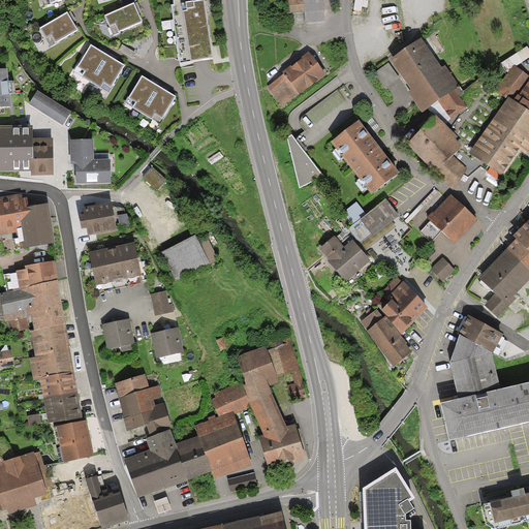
[(178,64),(214,59),(206,0),(170,0),(172,3),(168,3),(178,64)]
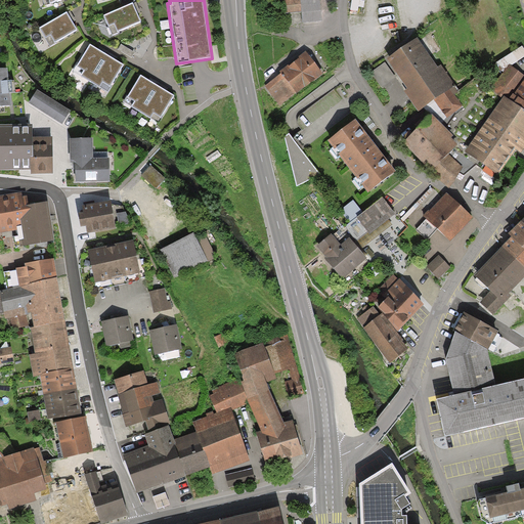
[(320,0),(282,0),(284,12),(301,12),(301,23),(321,22),(320,0)]
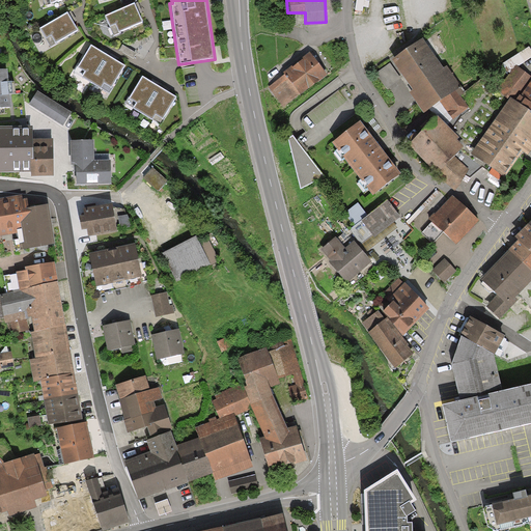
[(134,2),(105,15),(113,33),(142,21),(134,2)]
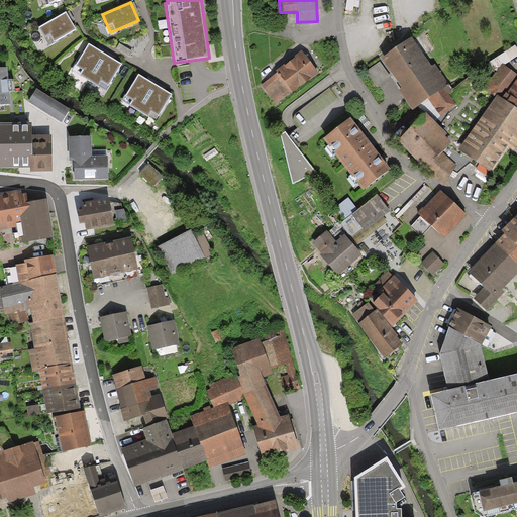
[(66,11),(39,26),(49,43),(76,28),(66,11)]
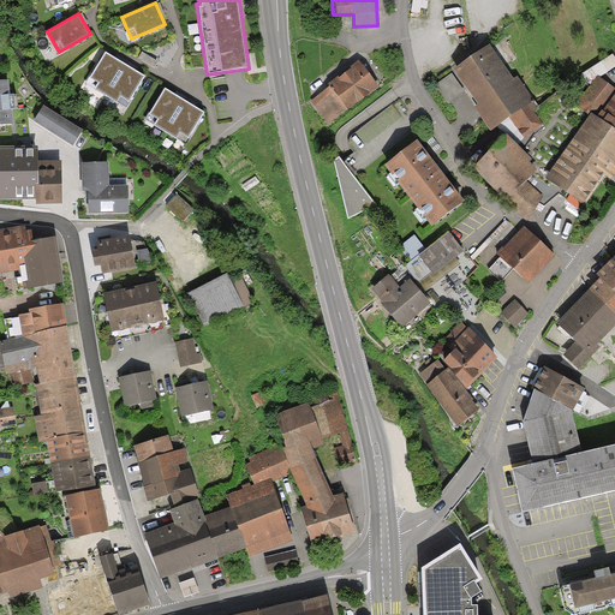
[(489,42),(430,84),(445,103),(463,90),(490,129),(505,118),(517,136),(543,117),(489,42)]
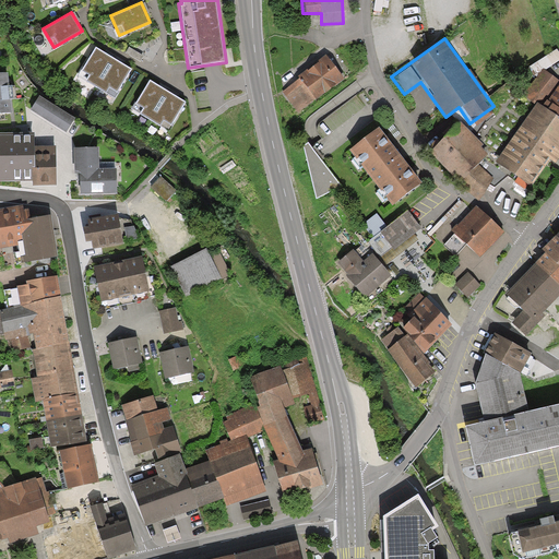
[(103,51),(96,47),(79,76),(115,97),(132,68),(121,62),(103,51)]
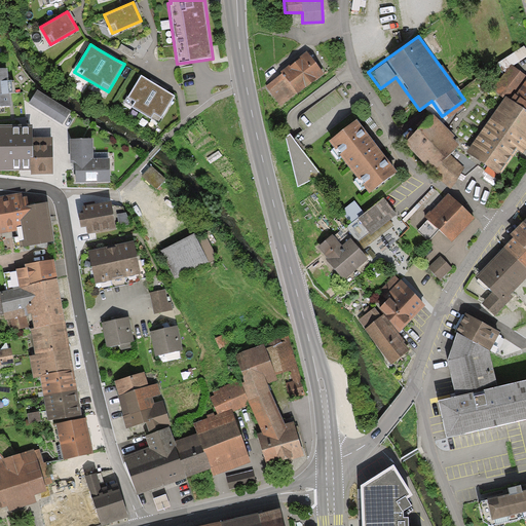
[(513,67),(525,58),(525,46),(506,59),(513,67)]
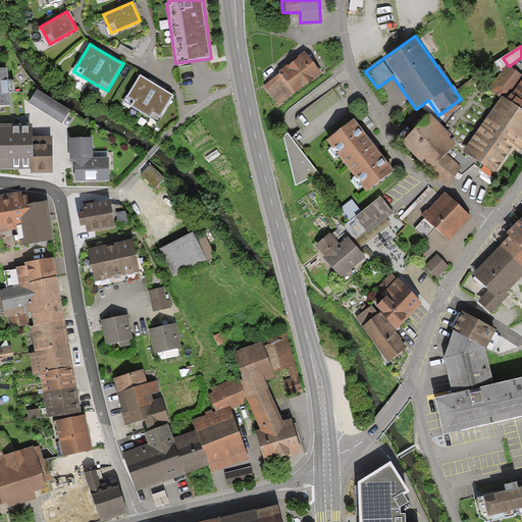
[(308,50),(264,85),(280,105),(324,70),(308,50)]
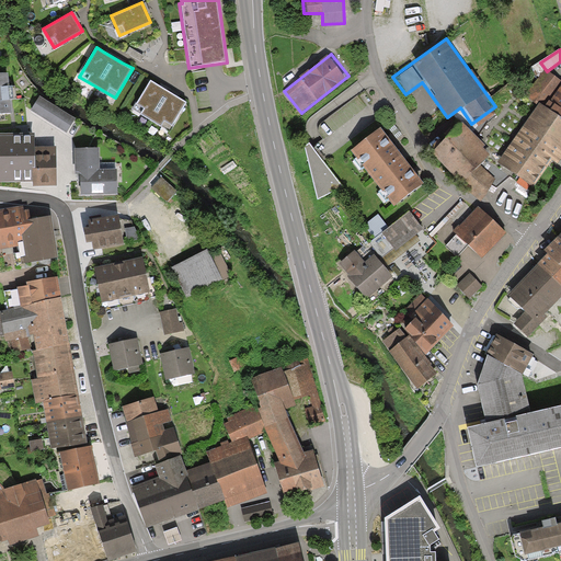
[(541,71),(526,94),(538,102),(553,80),(541,71)]
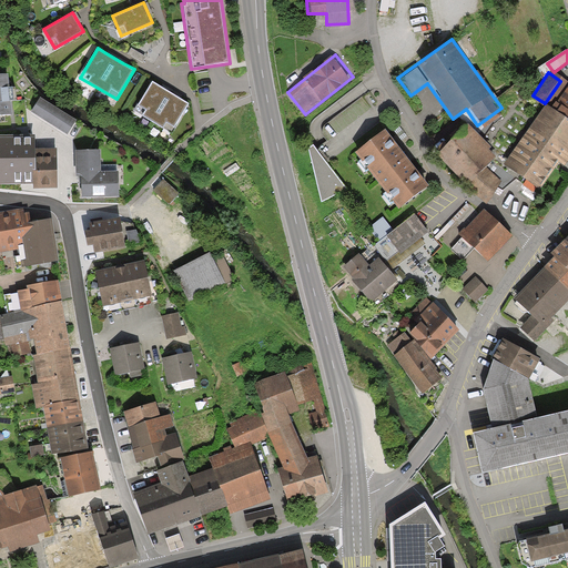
[(9,75),(0,75),(0,117),(13,115),(9,75)]
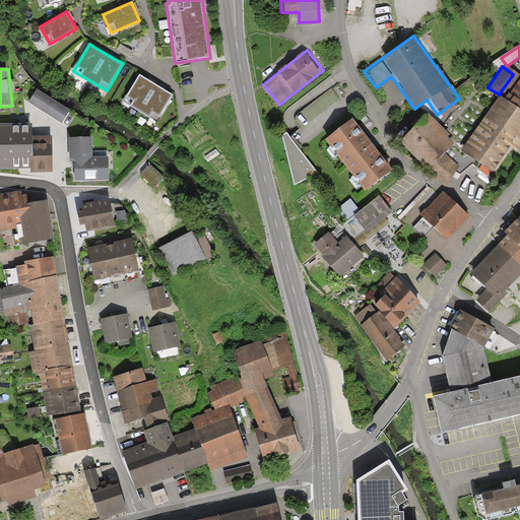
[(146,79),(139,74),(123,102),(156,122),(173,94),(163,88),(146,79)]
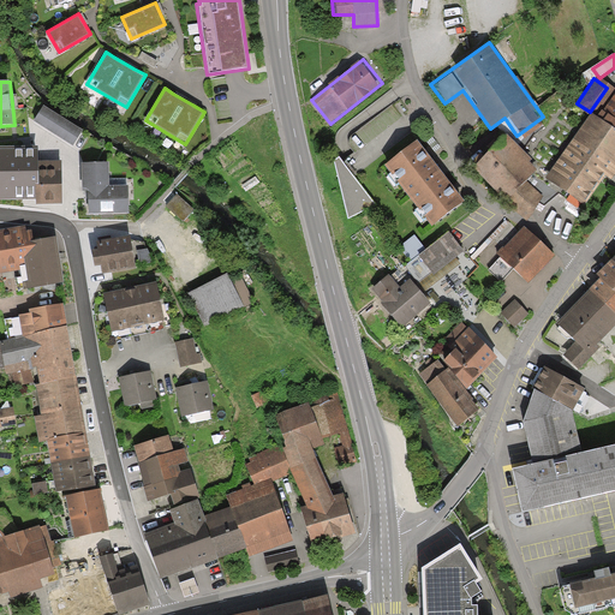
[(614,102),(601,124),(614,132),(614,102)]
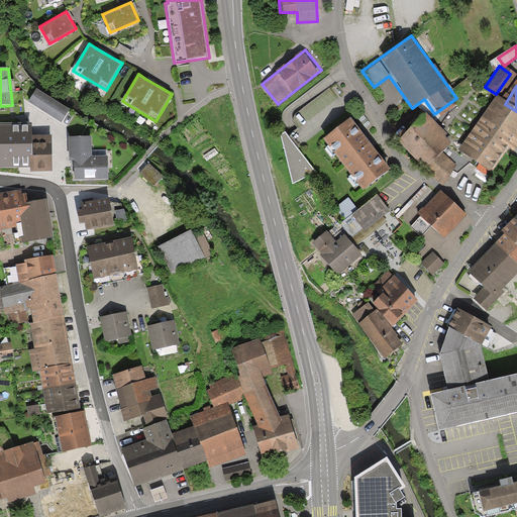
[(69,111),(37,90),(29,103),(61,123),(69,111)]
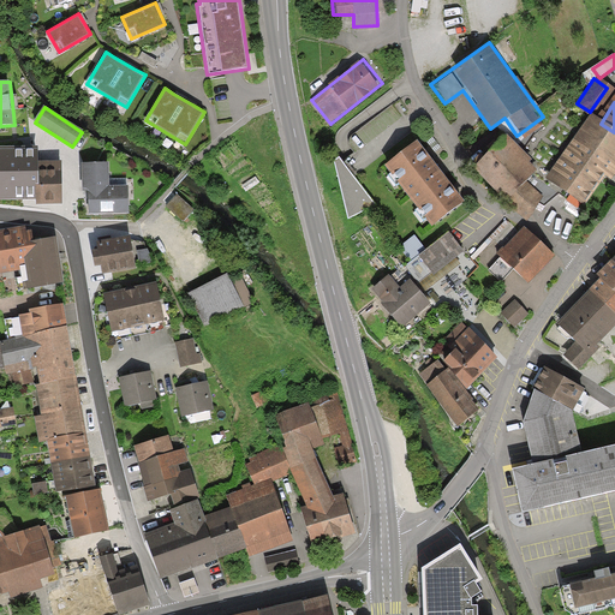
[(614,132),(601,124),(589,115),(542,181),(578,207),(604,169),(610,174),(614,166),(614,132)]
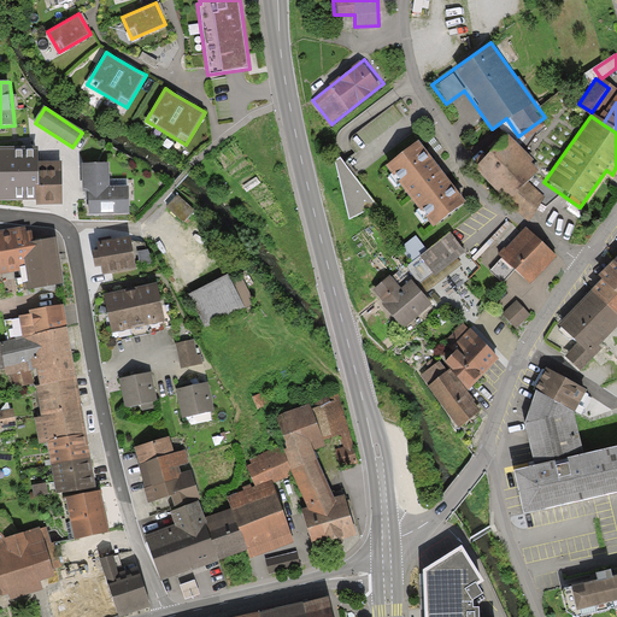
[(540,169),(504,136),(472,172),(509,204),(527,184),(540,169)]
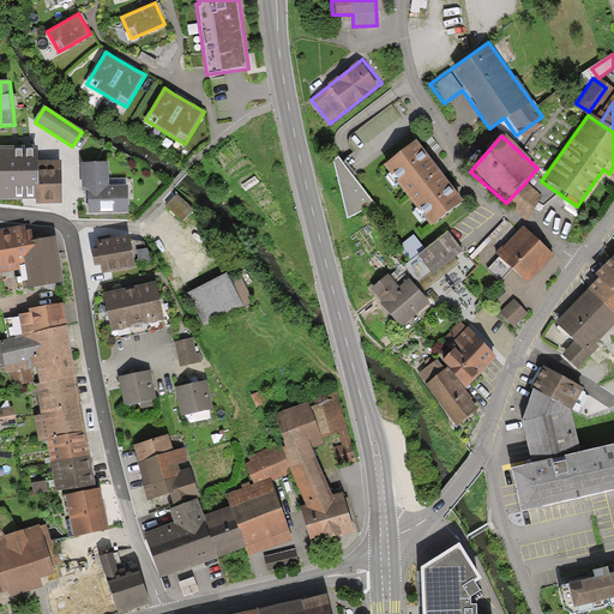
[(458,202),(411,139),(380,163),(427,224),(458,202)]
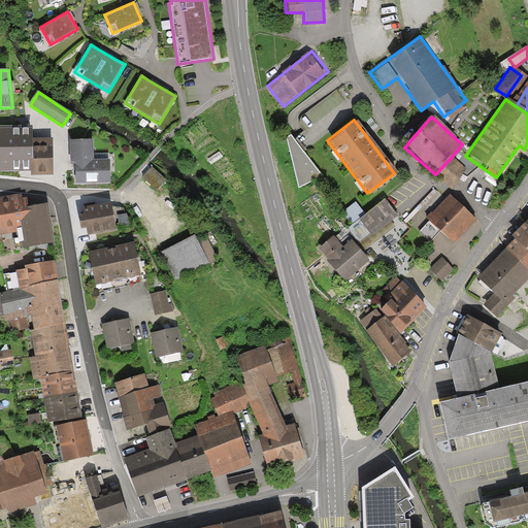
[(33,127),(0,126),(0,172),(30,172),(30,175),(53,175),(53,139),(33,139),(33,127)]
